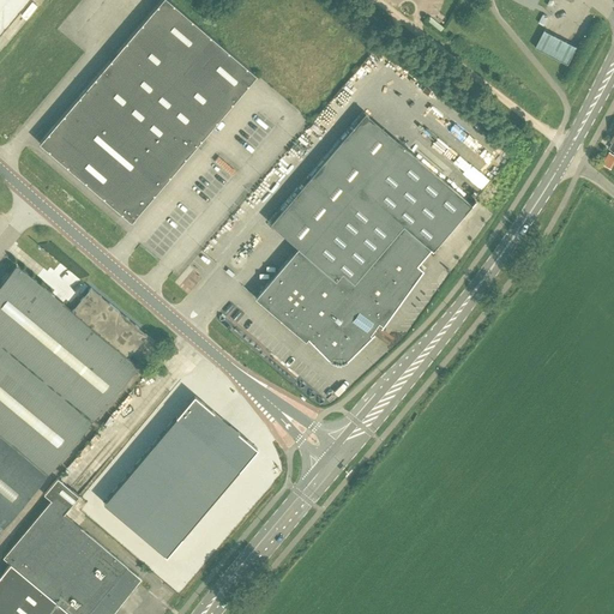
[(0,0),(0,34),(29,0),(0,0)]
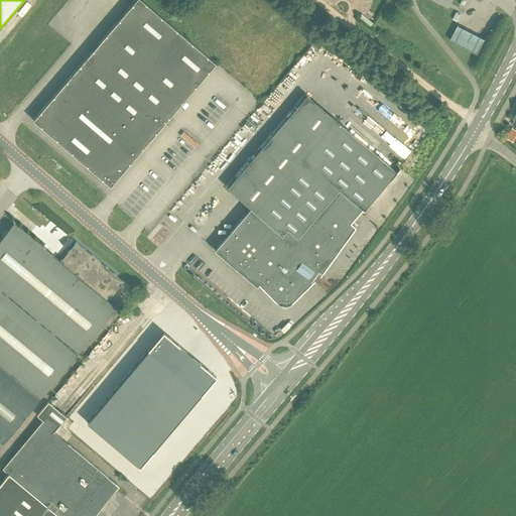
[(110,186),(218,59),(146,0),(134,0),(32,120),(110,186)]
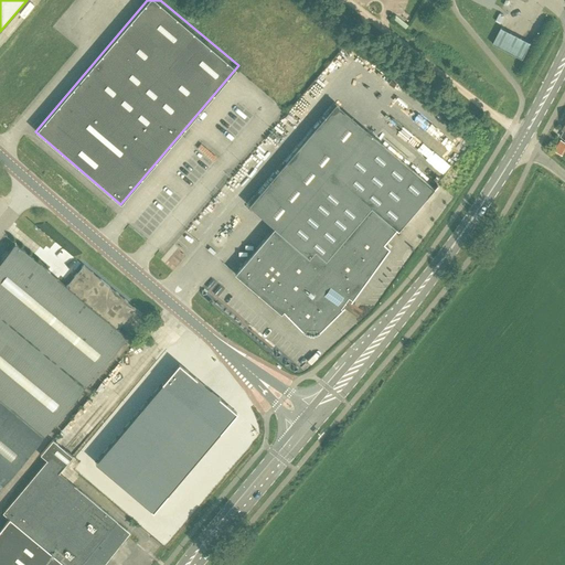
[(13,34),(24,21),(19,18),(8,30),(13,34)]
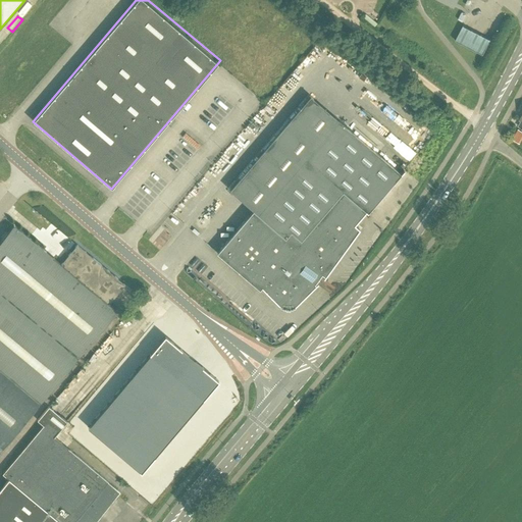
[(484,53),(491,38),(464,24),(457,39),(484,53)]
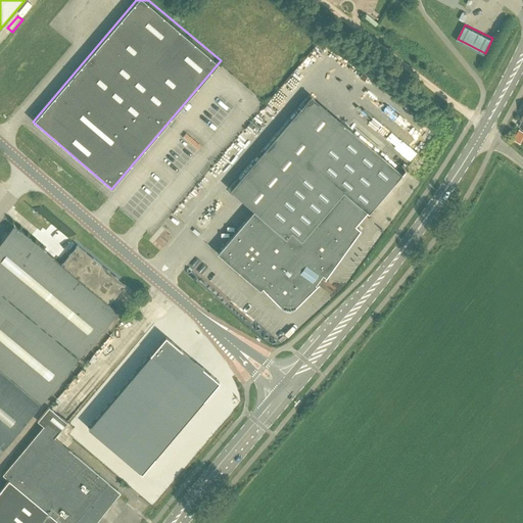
[(401,174),(339,121),(311,95),(230,190),(254,210),(218,253),(260,290),(262,287),(280,305),(281,306),(282,307),(283,307),(284,307),(286,308),(288,308),(289,308),(291,307),(292,307),(293,307),(295,306),(296,305),(297,304),(317,285),(316,283),(322,274),(325,276),(325,277),(326,277),(361,229),(355,225),(367,211),(368,212),(368,214),(405,171),(401,174)]
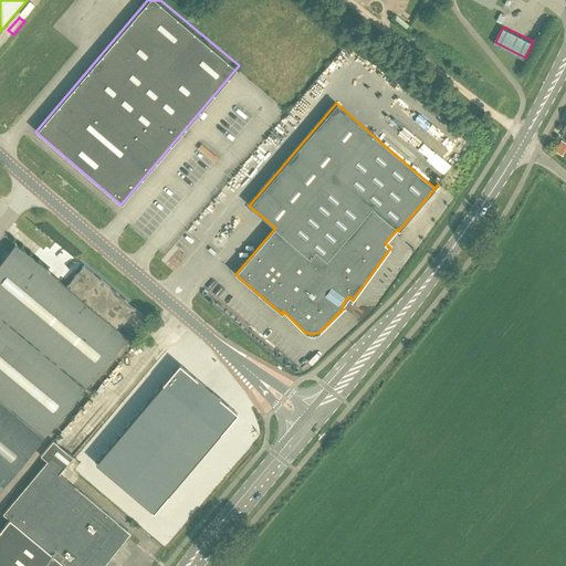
[(69,283),(17,240),(14,243),(0,260),(0,489),(125,338),(128,334),(121,327),(137,305),(85,262),(69,283)]
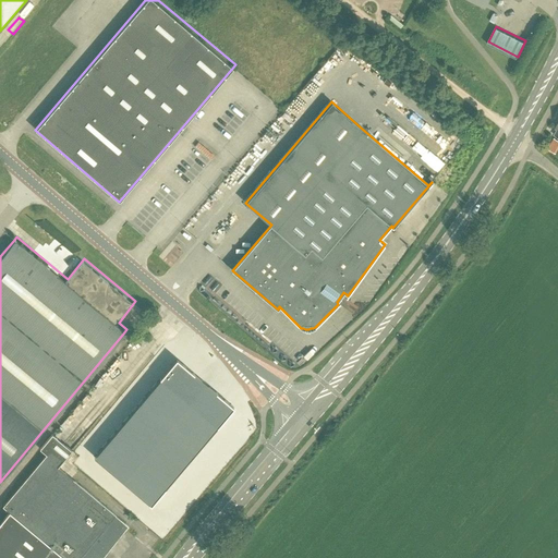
[(233,410),(177,362),(95,460),(150,509),(233,410)]
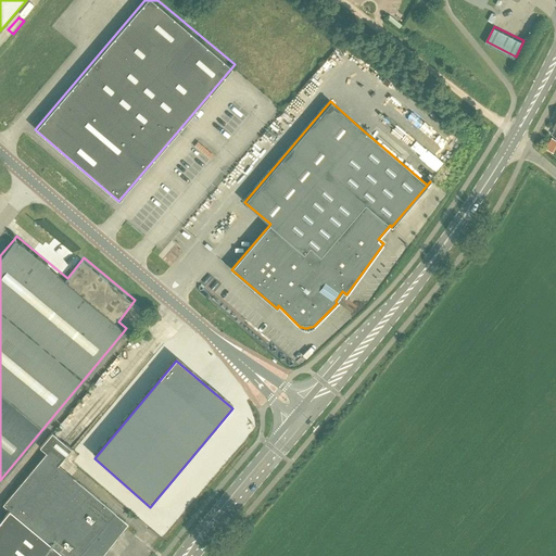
[(0,555),(102,555),(128,523),(121,517),(73,478),(74,477),(58,464),(73,446),(63,438),(53,430),(41,444),(48,451),(3,503),(10,508),(1,519),(0,519),(0,555)]
